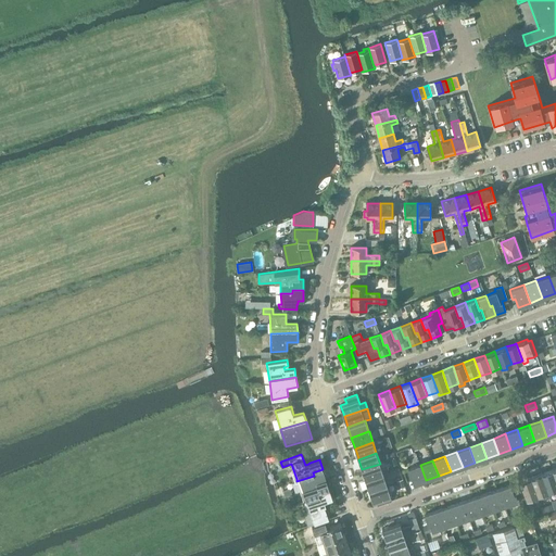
[(380,464),(362,469),(366,480),(383,475),(380,464)]
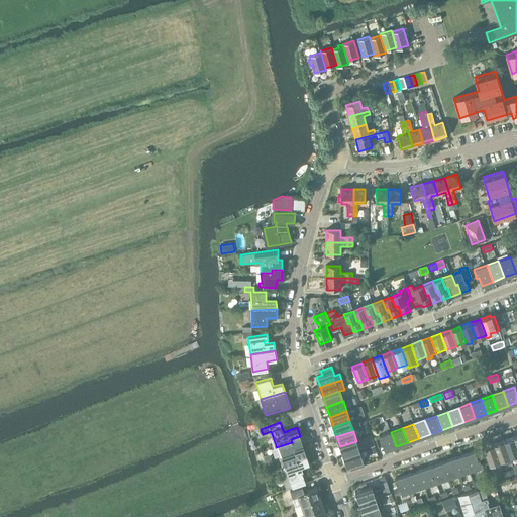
[(385,450),(396,446),(391,432),(380,436),(385,450)]
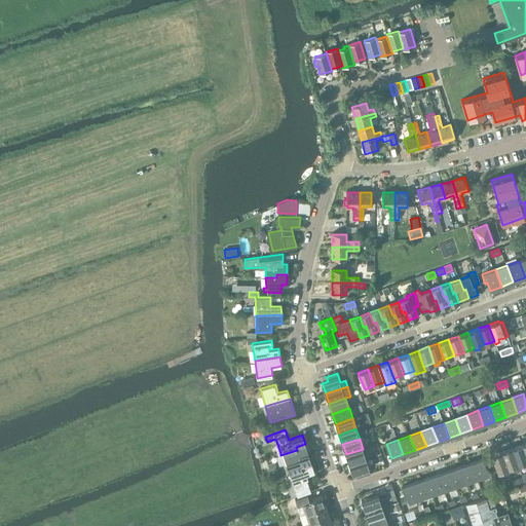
[(297,450),(280,455),(284,462),(285,464),(300,459),(299,456),(308,453),(305,444),(296,447),(297,450)]
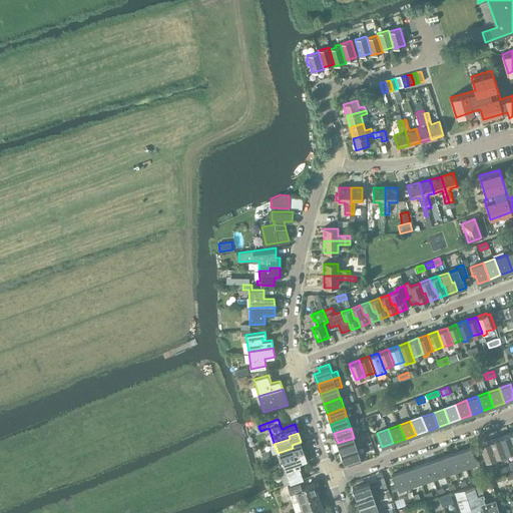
[(509,434),(499,437),(505,453),(512,450),(512,443),(509,433),(509,434)]
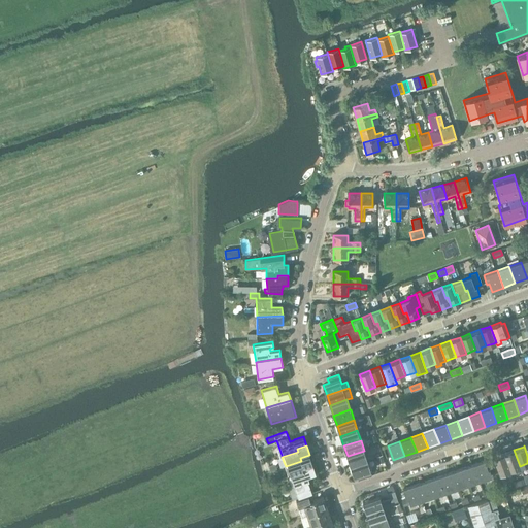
[(514,450),(503,454),(509,470),(520,466),(514,450)]
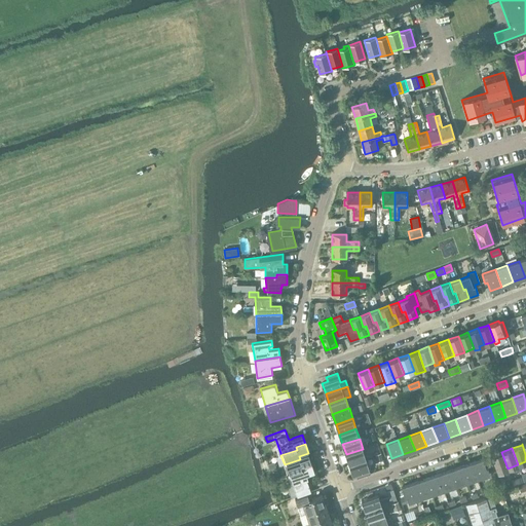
[(363,449),(346,454),(349,464),(366,459),(363,449)]
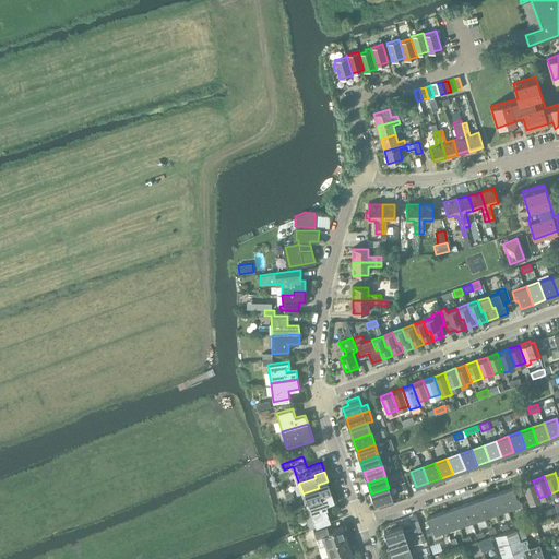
[(533,480),(522,484),(528,502),(539,498),(533,480)]
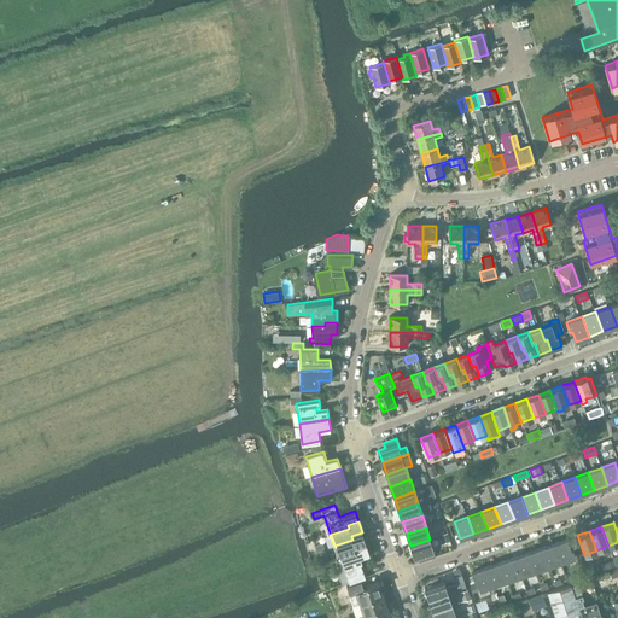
[(353,540),(334,546),(337,554),(338,558),(356,552),(355,547),(366,543),(362,532),(351,536),(353,540)]
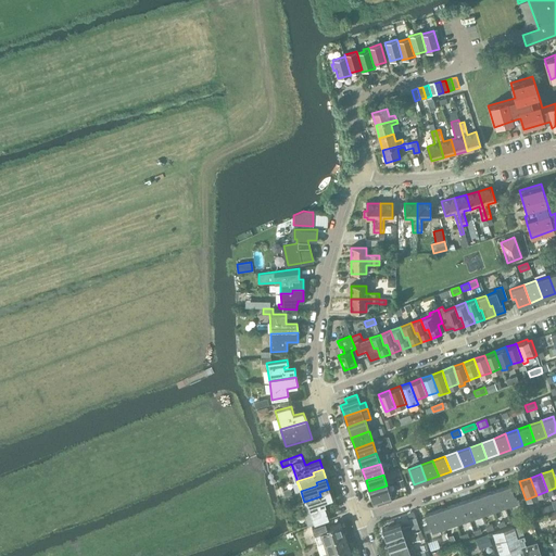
[(403,479),(396,481),(400,489),(405,487),(403,479)]
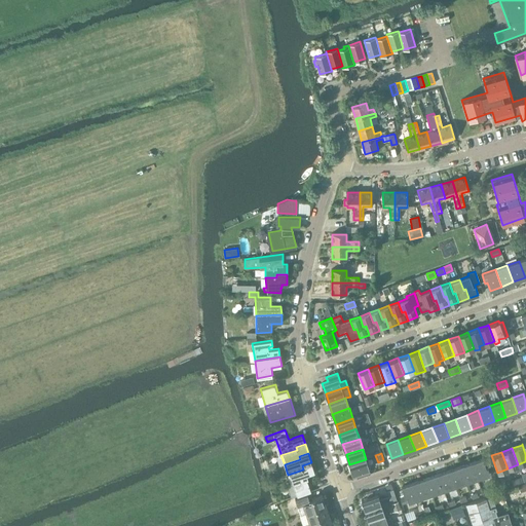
[(366,459),(349,464),(353,475),(357,474),(358,478),(371,473),(370,470),(366,459)]
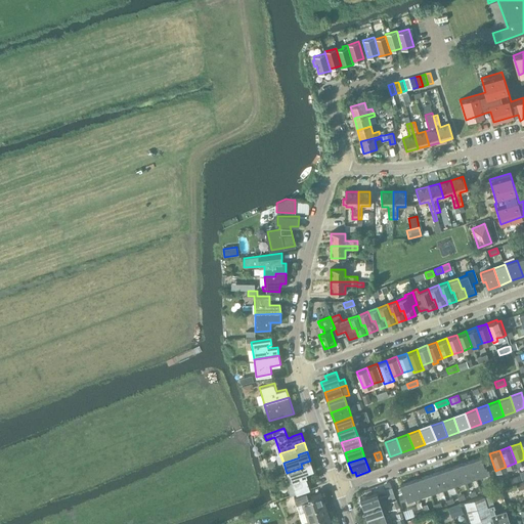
[(470,461),(469,461),(472,470),(474,469),(477,476),(487,472),(485,466),(483,466),(480,457),(470,461)]
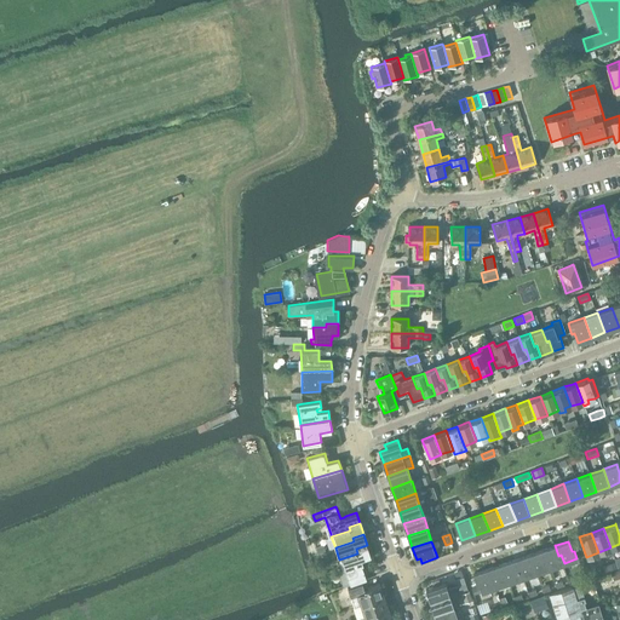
[(357,554),(339,560),(343,570),(339,572),(344,586),(367,579),(365,573),(362,566),(363,564),(361,560),(371,557),(367,545),(356,549),(357,554)]
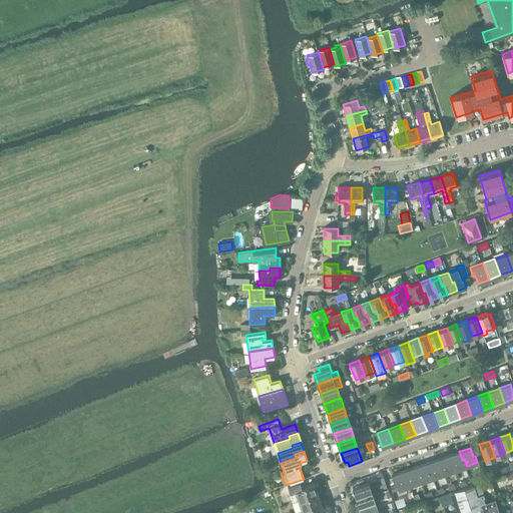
[(451,454),(448,455),(451,464),(453,463),(455,470),(456,470),(466,466),(467,466),(464,459),(462,460),(459,451),(451,454)]
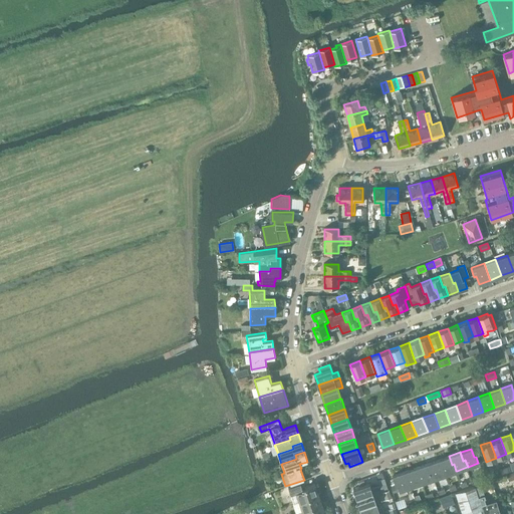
[(442,459),(438,460),(440,469),(443,468),(445,475),(447,474),(456,471),(454,464),(452,465),(449,456),(442,459)]
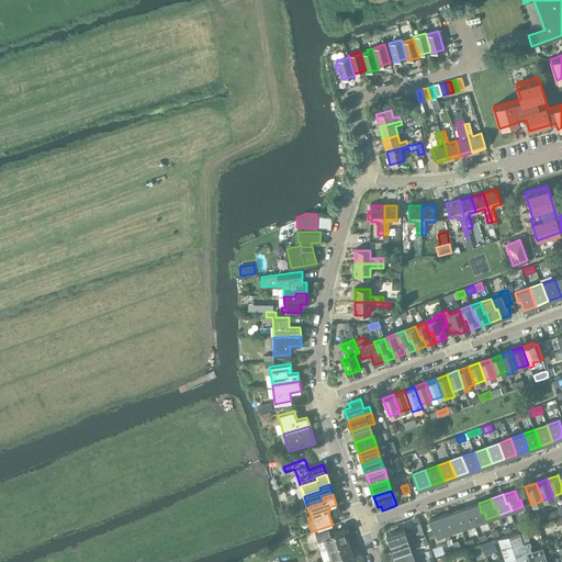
[(472,505),(465,507),(469,516),(472,516),(474,524),(478,521),(486,519),(484,512),(481,513),(479,503),(472,505)]
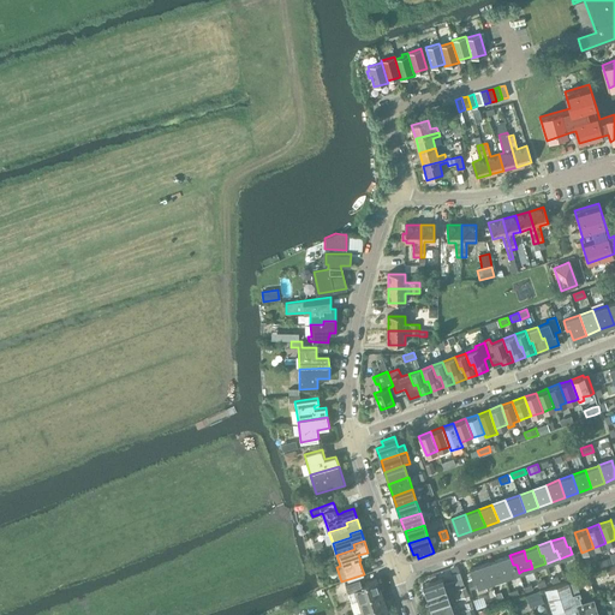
[(505,556),(495,560),(499,571),(502,569),(505,578),(511,575),(519,573),(517,565),(513,565),(509,555),(505,556)]
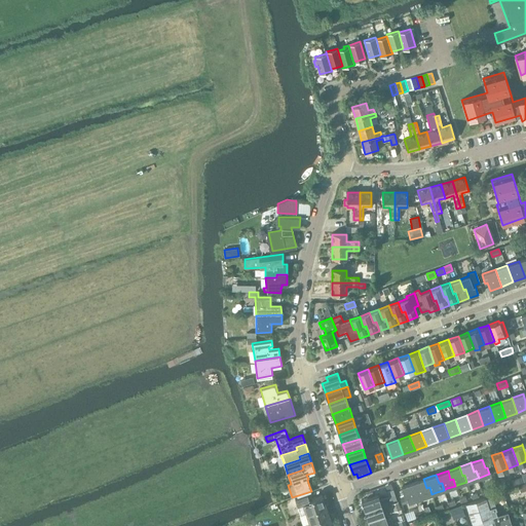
[(421,480),(413,483),(416,491),(418,490),(420,497),(426,495),(431,494),(429,487),(426,488),(423,479),(421,480)]
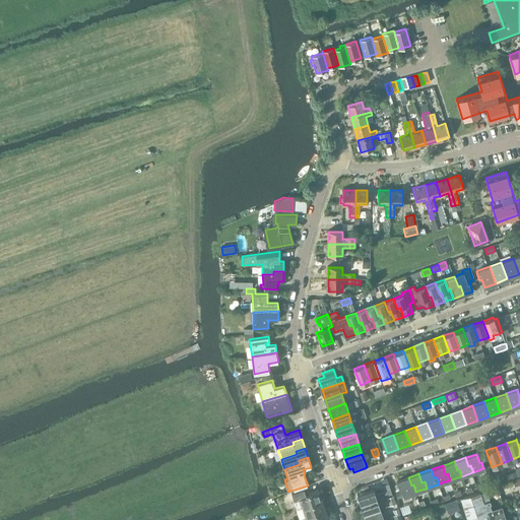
[(400,491),(395,493),(397,498),(403,496),(405,496),(409,494),(411,498),(411,499),(413,499),(417,497),(415,492),(413,484),(411,485),(408,477),(406,477),(396,480),(399,488),(400,491)]
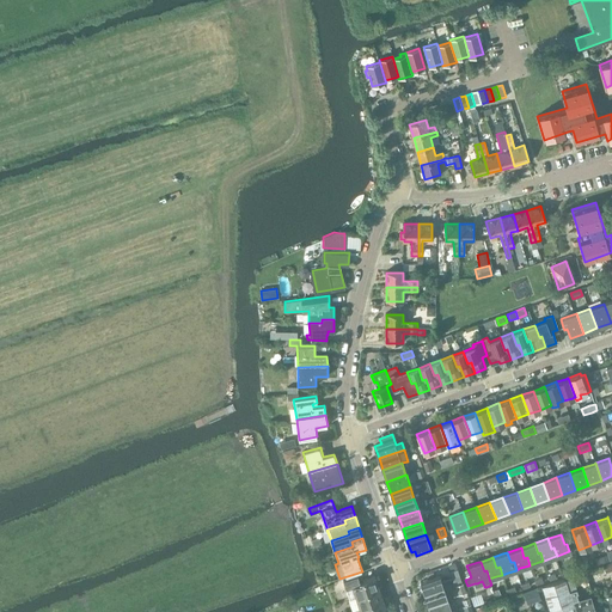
[(439,575),(421,581),(424,594),(442,588),(451,585),(454,585),(454,583),(459,582),(460,581),(459,576),(457,569),(450,571),(452,577),(441,581),(439,575)]
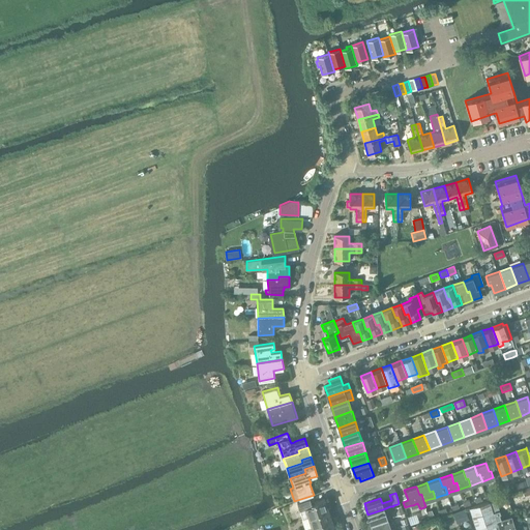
[(310,498),(298,502),(303,520),(308,518),(320,514),(319,511),(328,508),(325,499),(312,503),(310,498)]
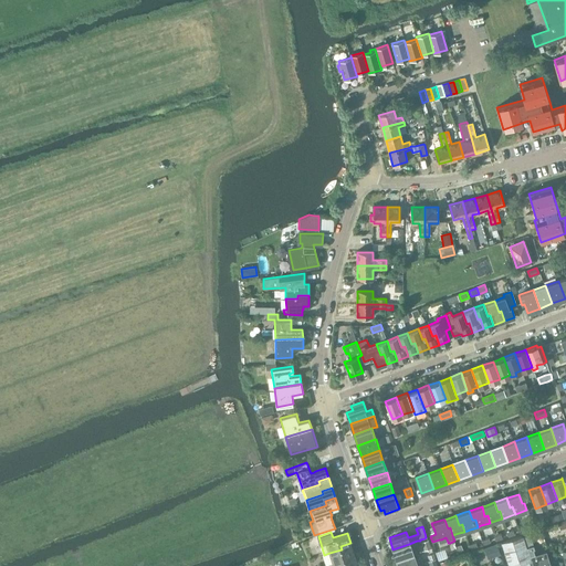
[(532,565),(528,555),(523,536),(501,543),(507,565),(532,565)]
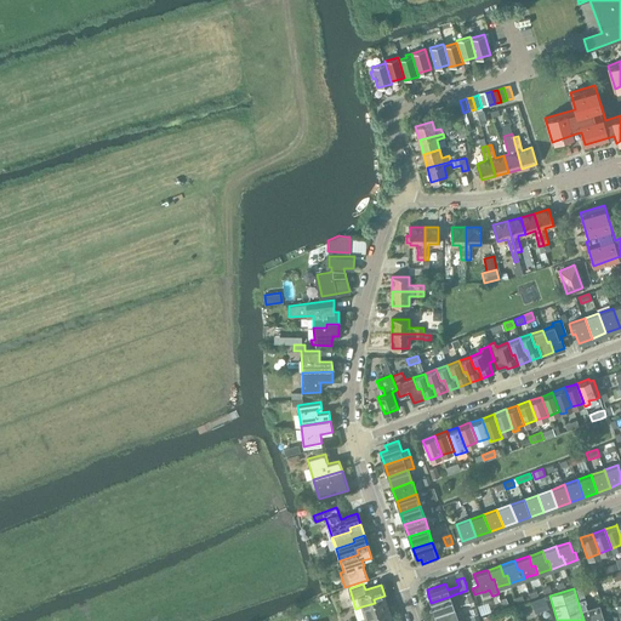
[(463,594),(466,603),(473,600),(469,592),(463,594)]
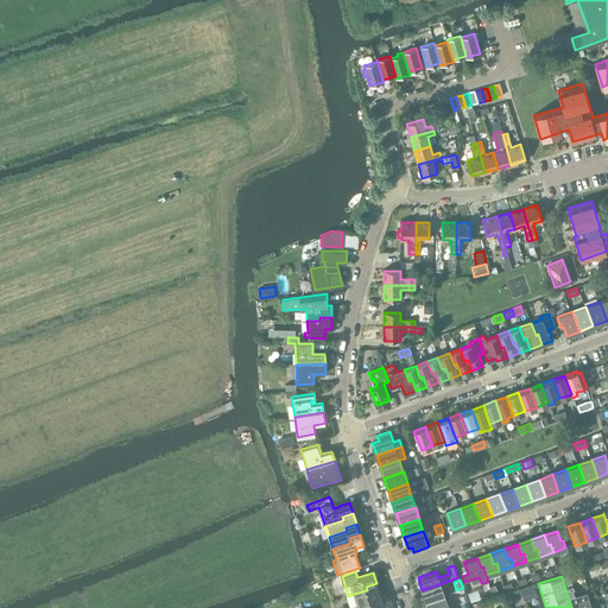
[(439,584),(422,590),(425,602),(444,596),(453,593),(448,581),(439,584)]
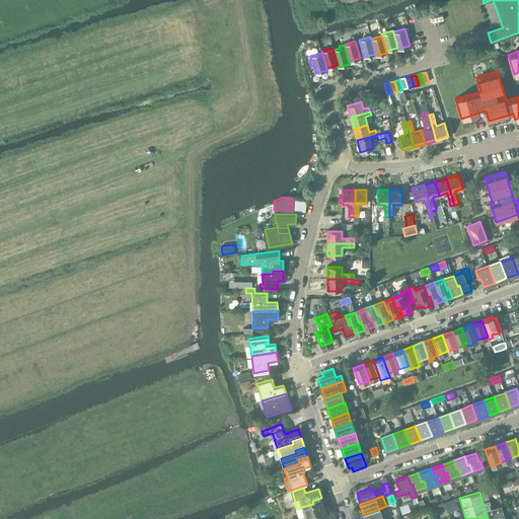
[(313,504),(302,507),(305,517),(316,513),(315,511),(324,508),(321,498),(312,501),(313,504)]
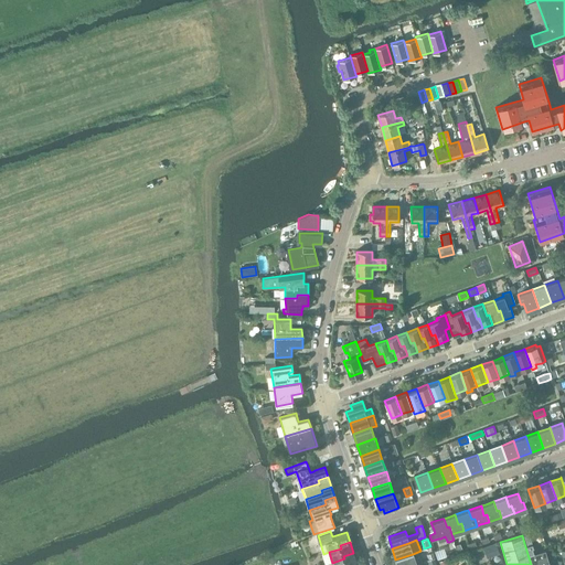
[(496,543),(483,547),(487,557),(500,553),(496,543)]
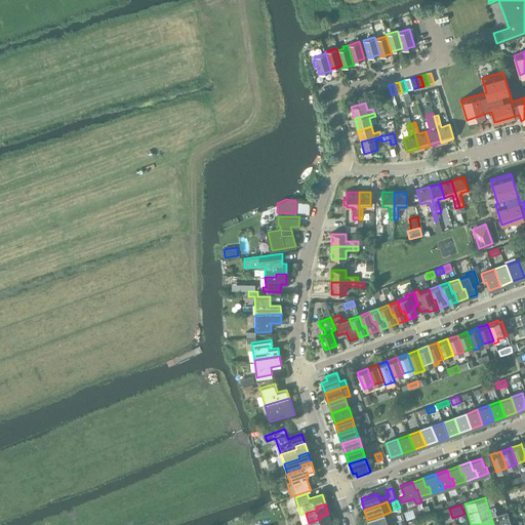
[(510,524),(506,511),(490,515),(493,524),(524,524),(524,511),(521,512),(524,524),(510,524)]
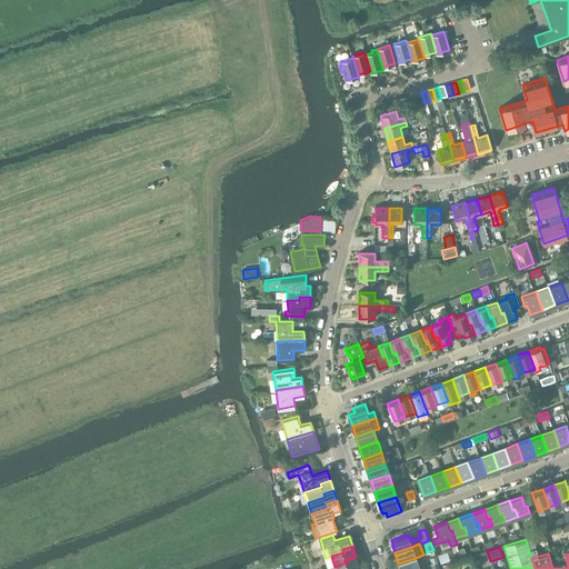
[(335,567),(330,568),(353,568),(359,567),(356,557),(346,560),(347,562),(335,567)]
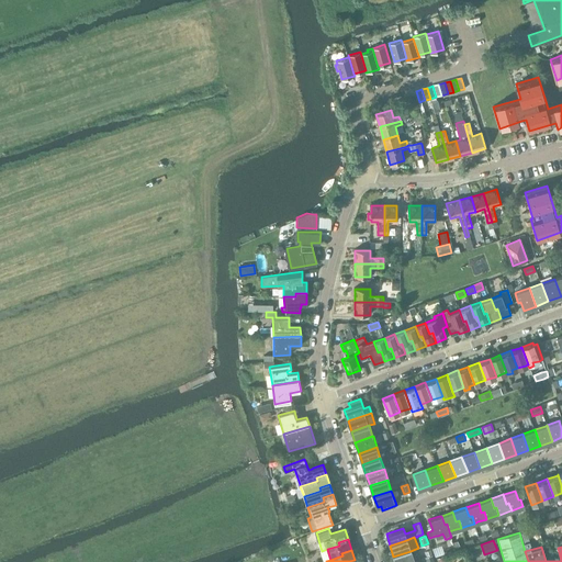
[(411,551),(393,557),(395,561),(412,561),(414,561),(419,559),(417,553),(412,555),(411,553),(411,551)]
